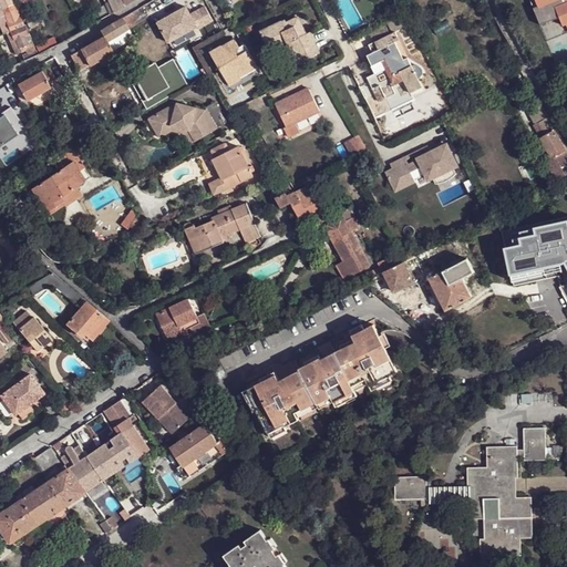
[(133,0),(116,0),(111,3),(115,11),(133,0)]
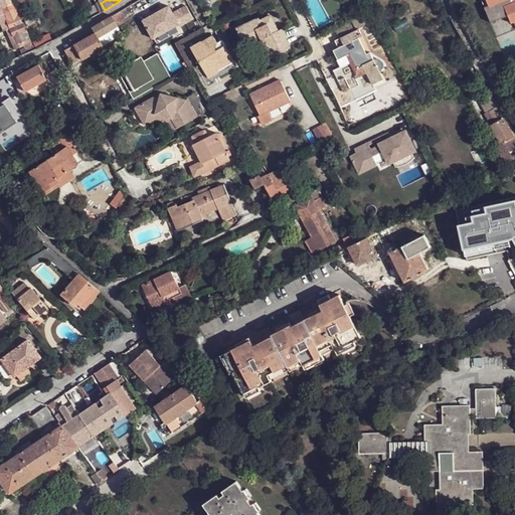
[(139,0),(136,0),(111,15),(116,25),(144,9),(139,0)]
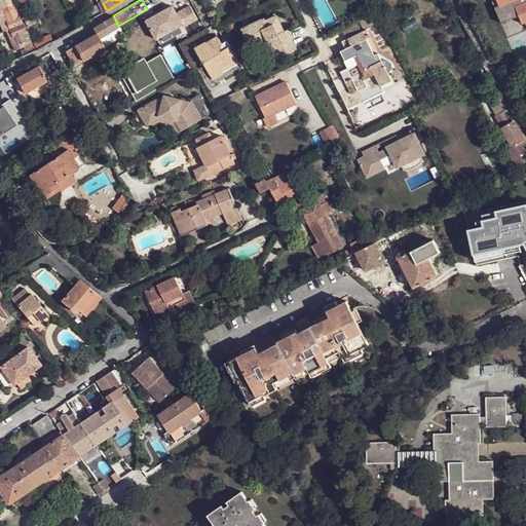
[(525,0),(496,0),(498,3),(494,5),(500,22),(518,14),(525,10),(525,0)]
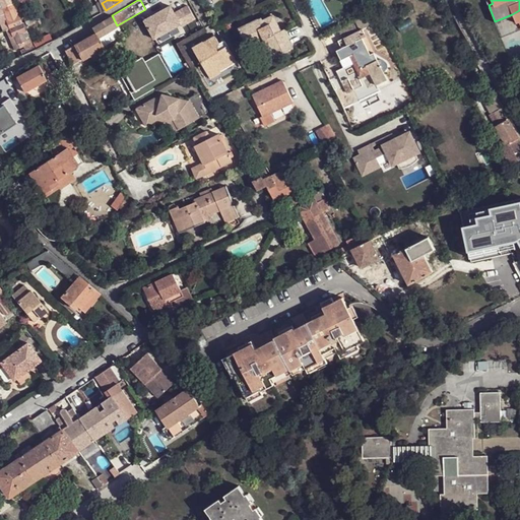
[(22,22),(19,14),(16,15),(12,7),(16,6),(14,2),(3,7),(8,18),(7,18),(10,27),(22,22)]
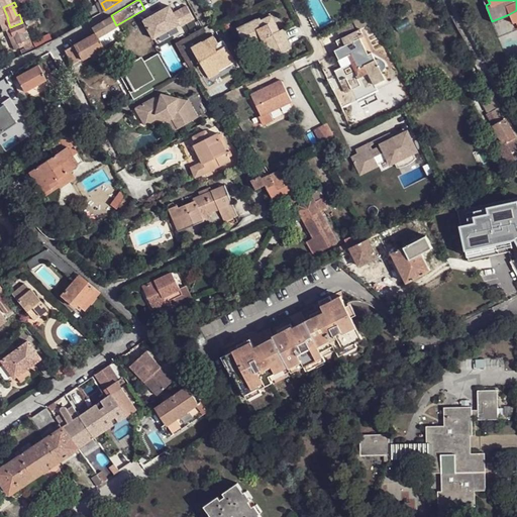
[(170,7),(141,23),(153,44),(195,20),(187,6),(174,13),(170,7)]
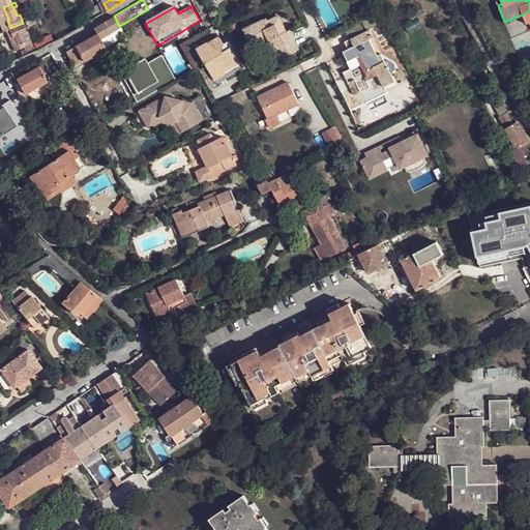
[(3,7),(0,7),(0,18),(5,30),(6,30),(10,28),(7,19),(8,19),(3,7)]
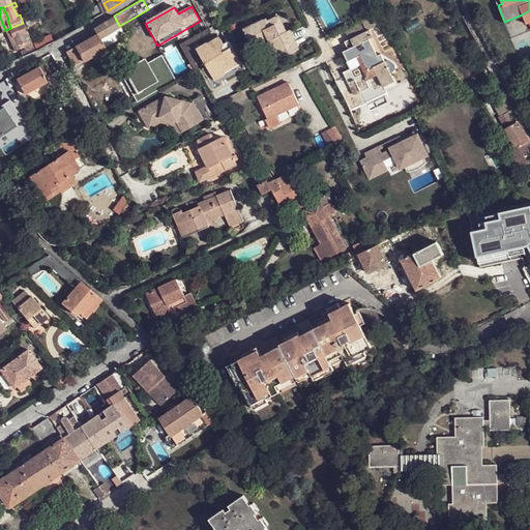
[(101,13),(99,8),(92,12),(95,18),(101,13)]
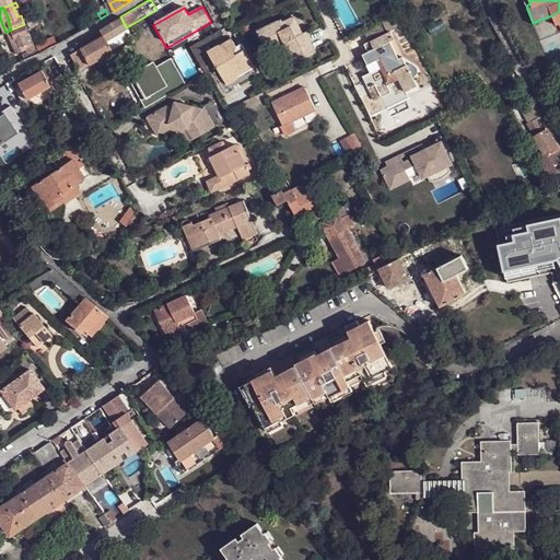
[(105,39),(111,49),(132,37),(126,27),(120,16),(98,28),(103,36),(105,39)]
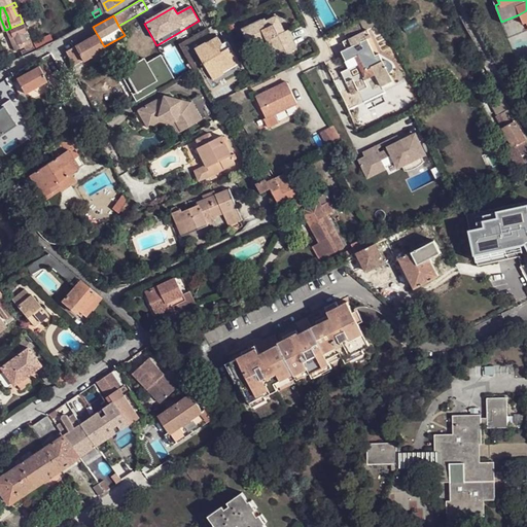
[(242,28),(248,40),(264,33),(268,39),(271,38),(280,57),(297,48),(288,30),(285,31),(277,15),(264,22),(261,19),(242,28)]
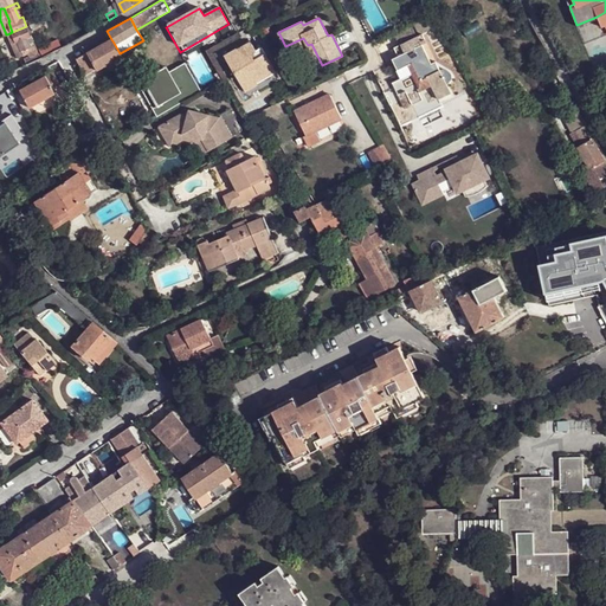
[(12,32),(15,42),(17,40),(23,55),(27,53),(28,58),(25,59),(27,65),(40,58),(34,44),(30,46),(26,37),(30,36),(26,26),(12,32)]
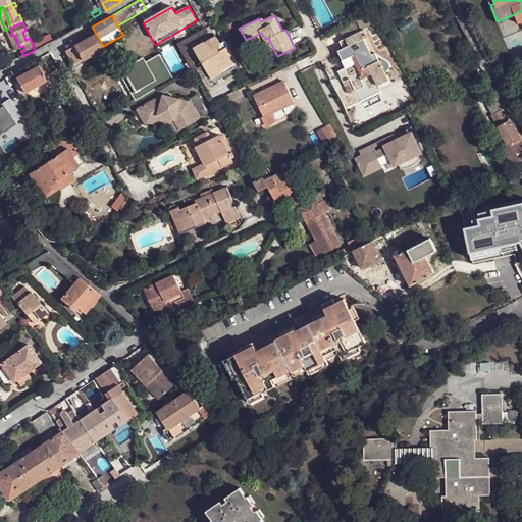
[(92,27),(70,40),(73,45),(74,46),(96,34),(92,27)]
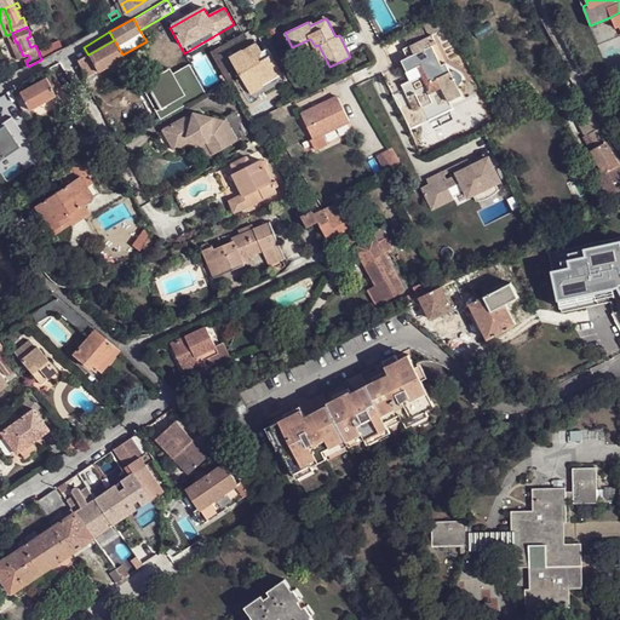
[(12,33),(7,35),(17,58),(23,56),(17,41),(16,42),(12,33)]
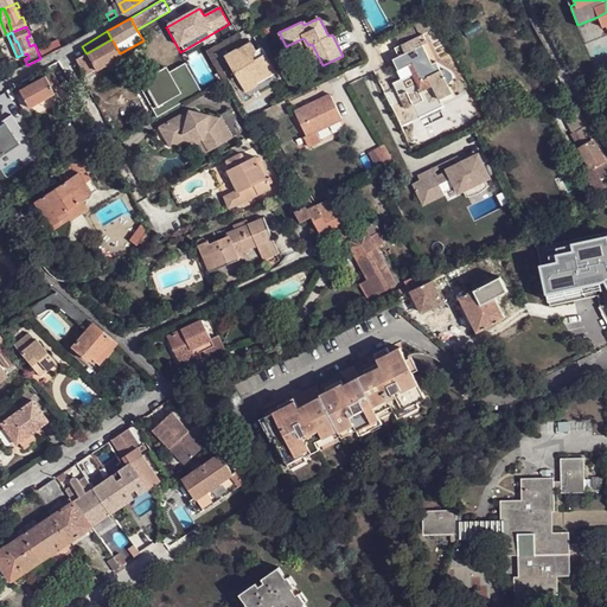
[(402,48),(406,56),(423,48),(428,46),(423,37),(402,48)]
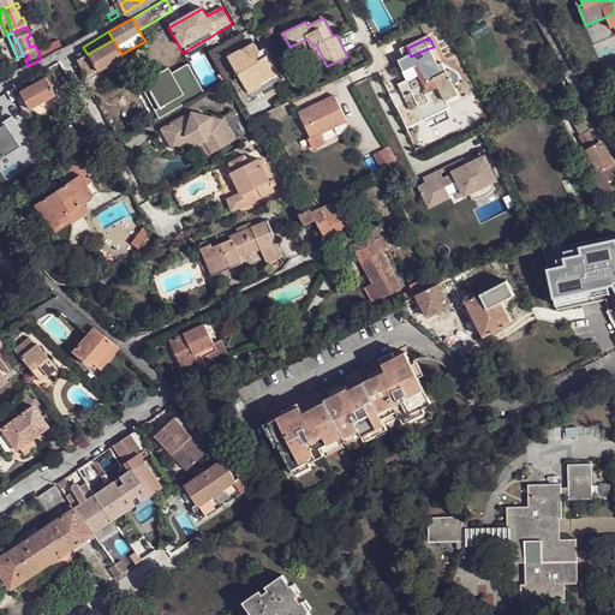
[(290,47),(293,55),(312,46),(308,39),(290,47)]
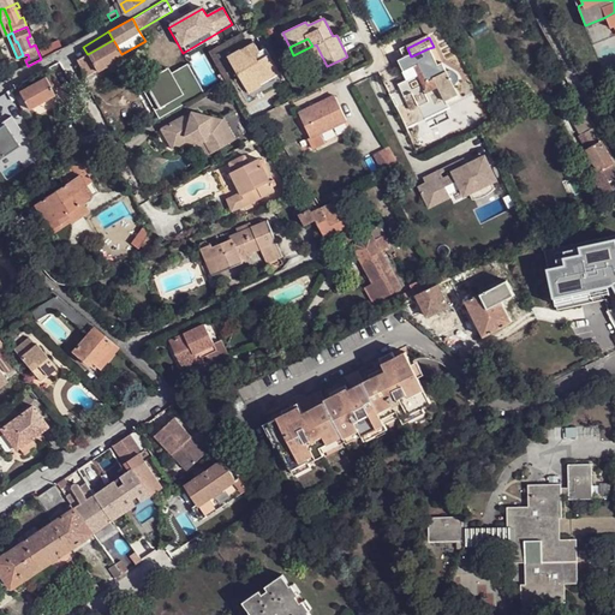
[(113,40),(88,54),(96,69),(96,70),(123,55),(121,54),(115,43),(113,40)]
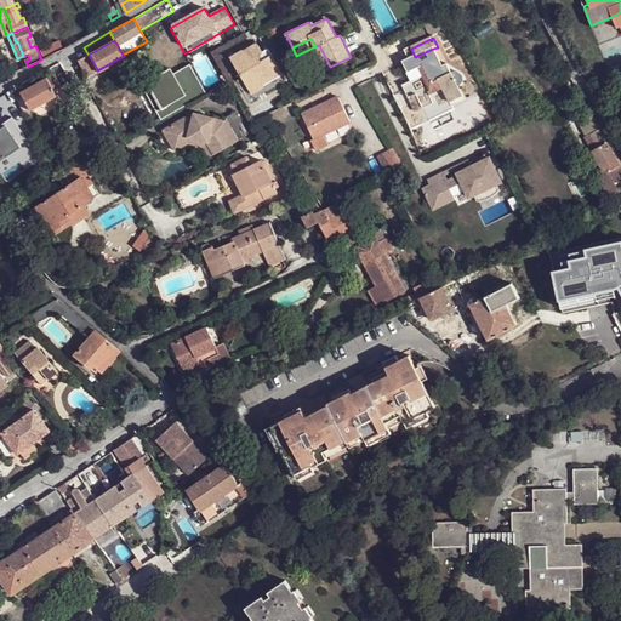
[(319,45),(315,46),(325,68),(330,67),(319,45)]
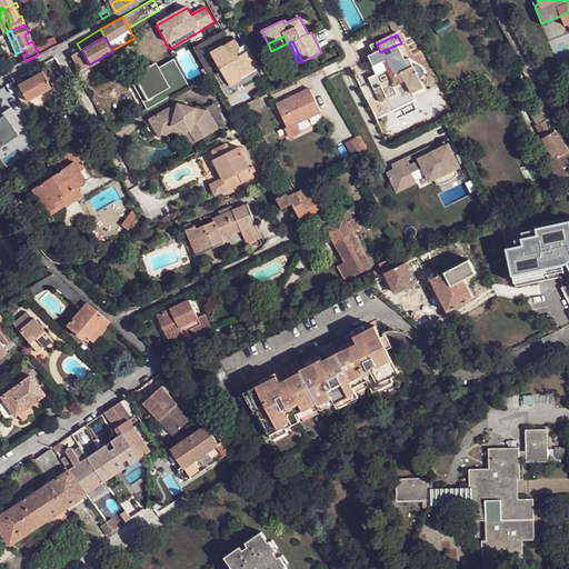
[(210,55),(220,72),(239,60),(235,53),(239,51),(235,42),(222,50),(221,48),(210,55)]
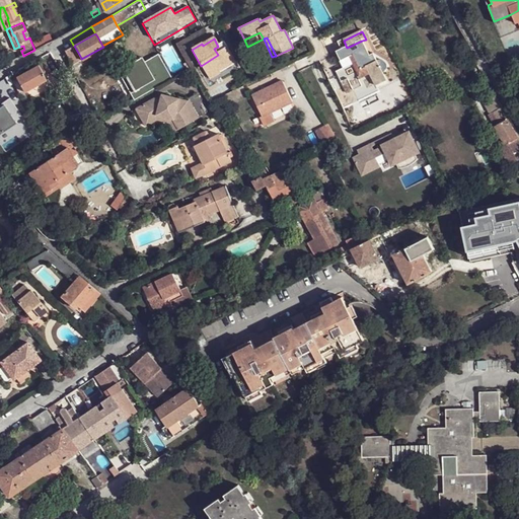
[(362,41),(347,48),(342,50),(337,53),(341,62),(354,57),(360,69),(361,70),(365,70),(366,68),(377,62),(373,56),(370,57),(362,41)]
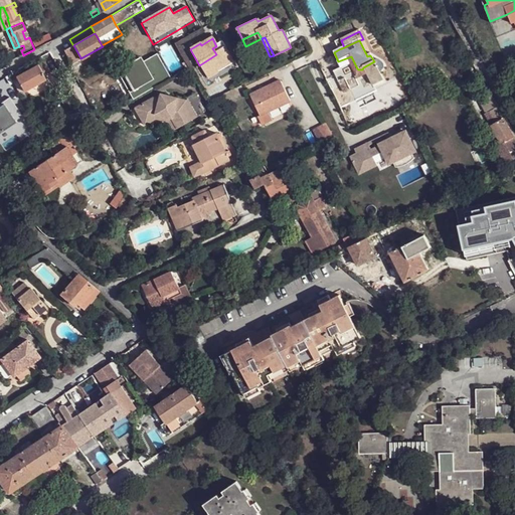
[(341,40),(335,43),(339,49),(344,47),(341,40)]
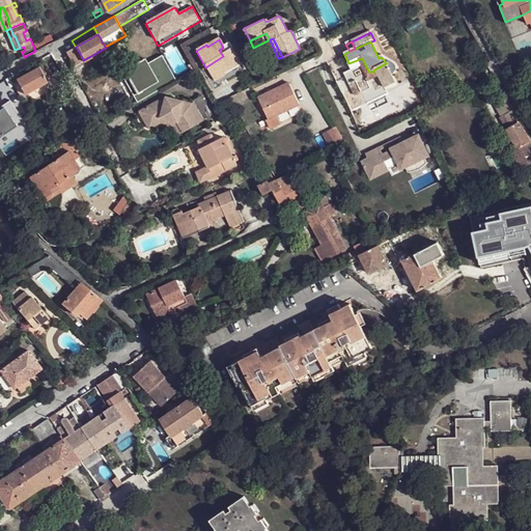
[(219,50),(223,56),(232,51),(229,45),(223,48),(219,50)]
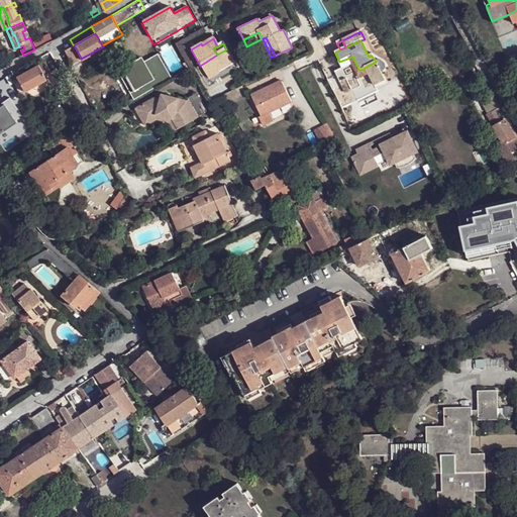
[(74,45),(73,44),(65,49),(72,63),(81,58),(74,45)]
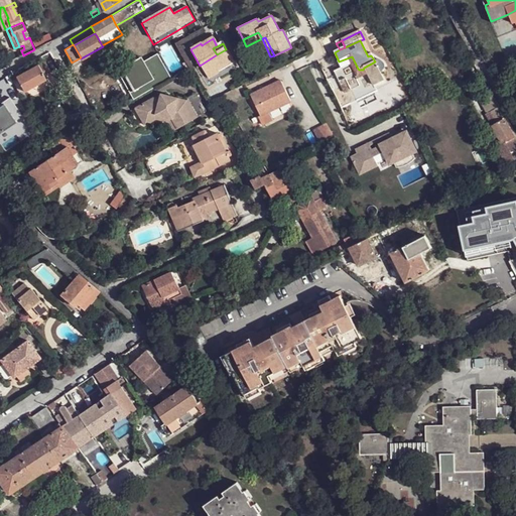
[(217,54),(200,66),(209,81),(220,76),(219,73),(235,65),(226,49),(217,54)]
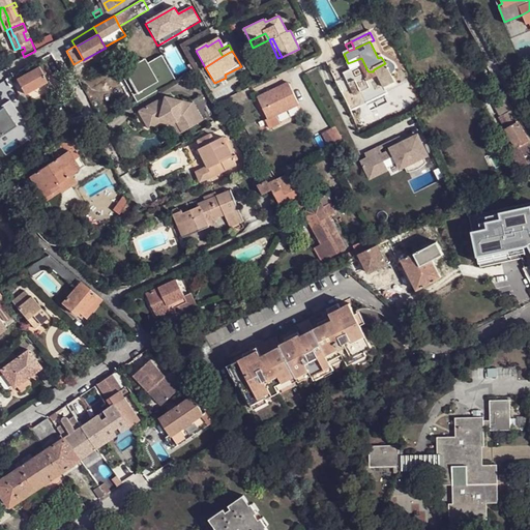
[(138,61),(122,70),(139,100),(175,80),(162,55),(147,62),(146,60),(139,63),(138,61)]
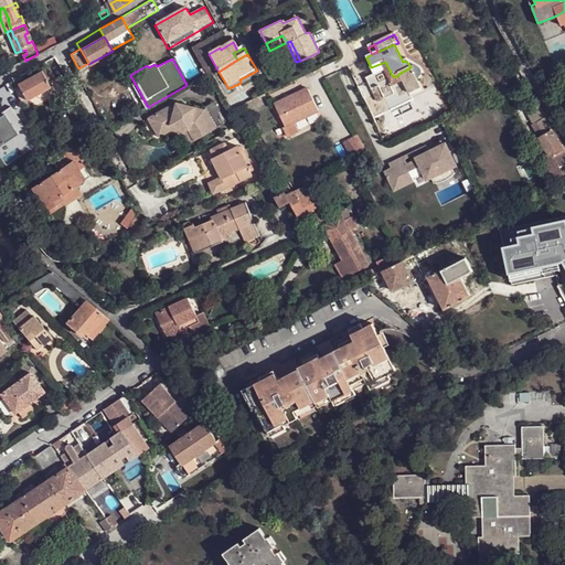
[(385,62),(371,67),(374,75),(366,80),(371,91),(379,87),(385,100),(394,95),(391,87),(402,82),(398,74),(397,76),(393,76),(392,75),(385,62)]
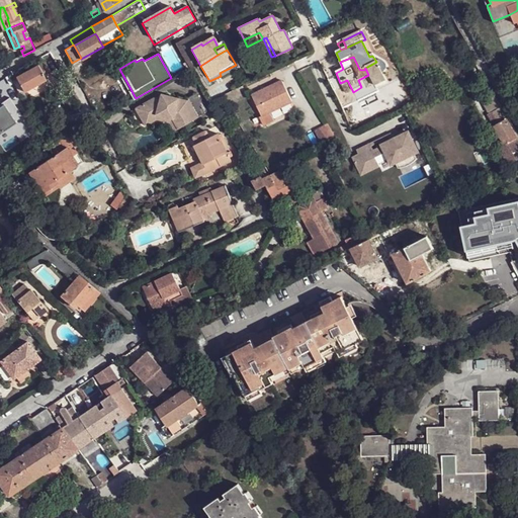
[(45,61),(38,64),(44,74),(50,71),(45,61)]
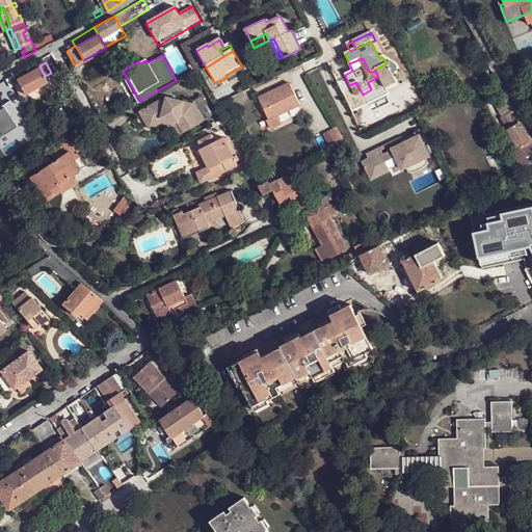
[(375,70),(378,77),(384,89),(396,84),(393,77),(387,63),(375,70)]
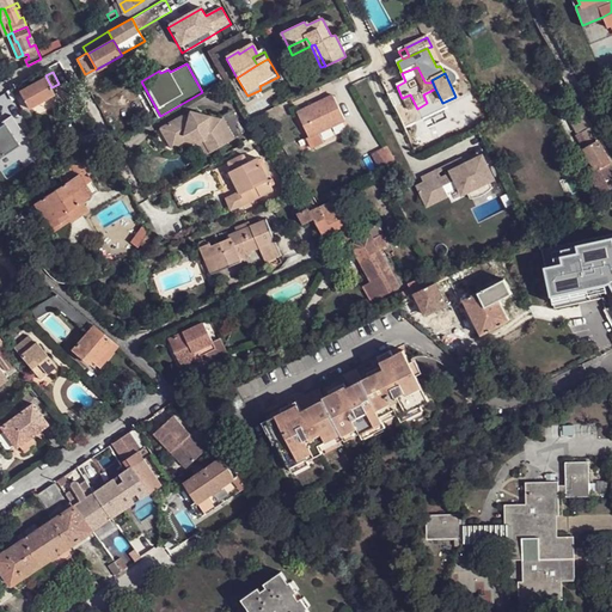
[(445,73),(452,89),(454,86),(457,81),(456,78),(453,74),(448,73),(445,73)]
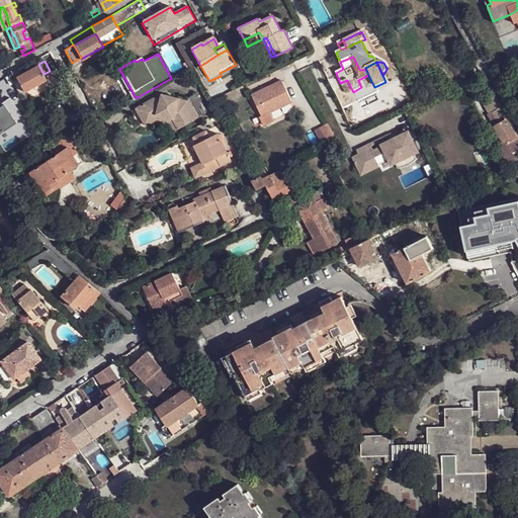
[(44,74),(38,64),(16,76),(23,89),(23,90),(46,79),(44,74)]
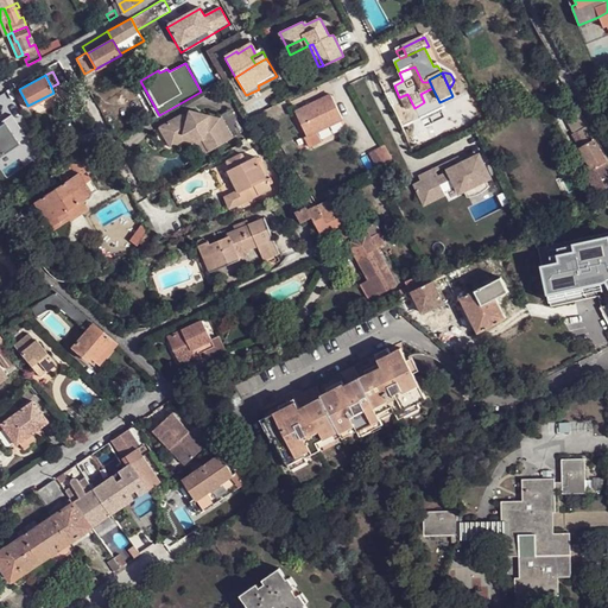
[(159,115),(140,81),(134,83),(154,118),(159,115)]
